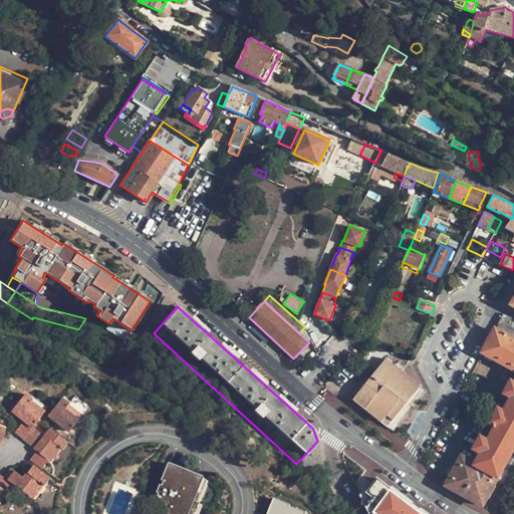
[(511,338),(513,339),(513,319),(505,314),(499,324),(513,332),(511,338)]
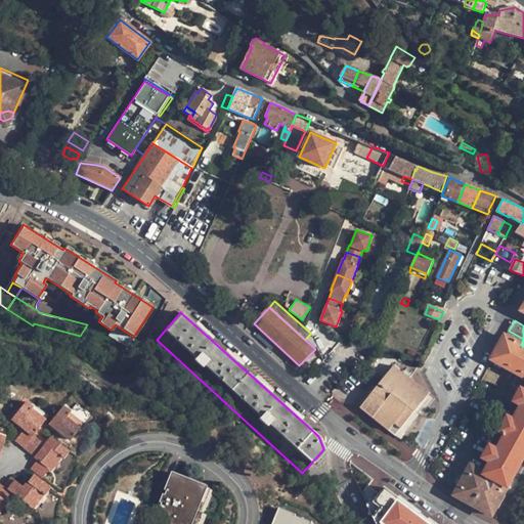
[(521,345),(523,339),(509,331),(508,331),(505,336),(521,345)]
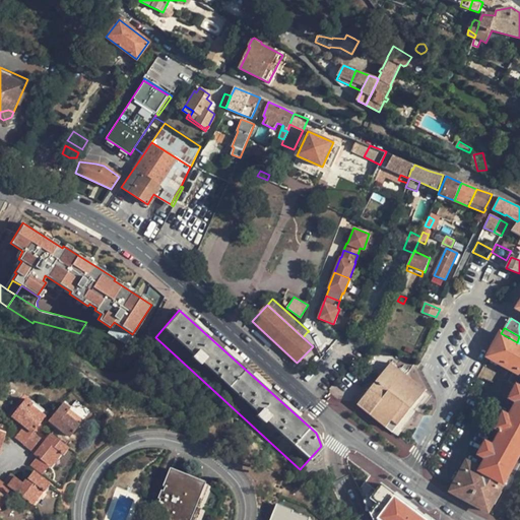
[(313,346),(314,344),(310,335),(307,332),(303,337),(313,346)]
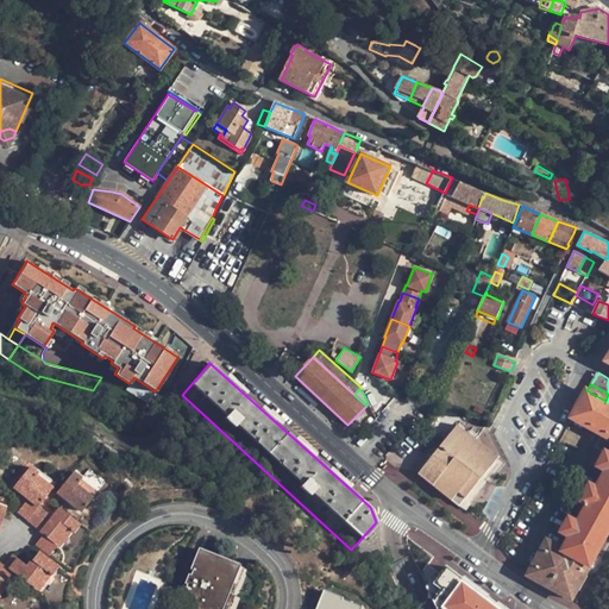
[(608,402),(606,401),(586,390),(572,418),(602,434),(596,447),(604,452),(597,468),(606,472),(596,488),(590,484),(579,503),(586,507),(577,522),(569,519),(560,533),(569,538),(563,550),(547,541),(528,576),(572,600),(608,531),(608,402)]
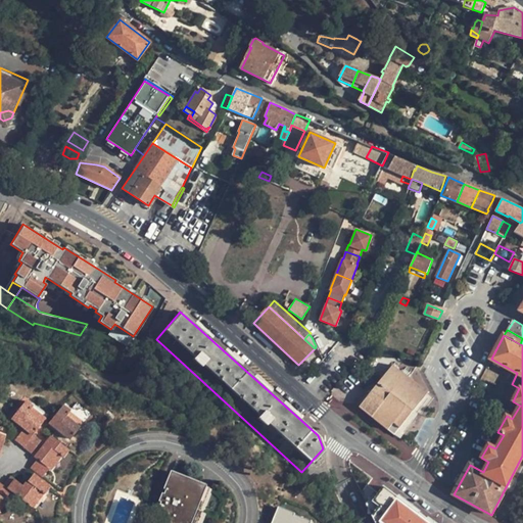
[(360,407),(388,429),(393,423),(400,428),(413,412),(428,392),(393,365),(360,407)]
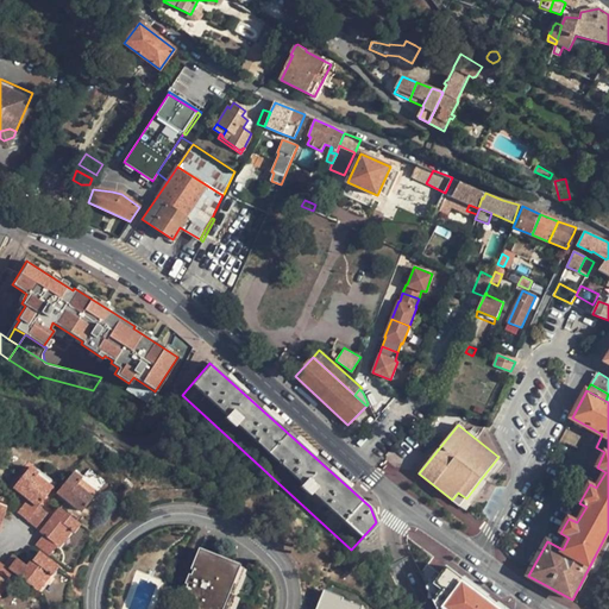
[(27,497),(37,506),(49,491),(43,487),(33,478),(37,473),(27,466),(12,485),(27,497)]
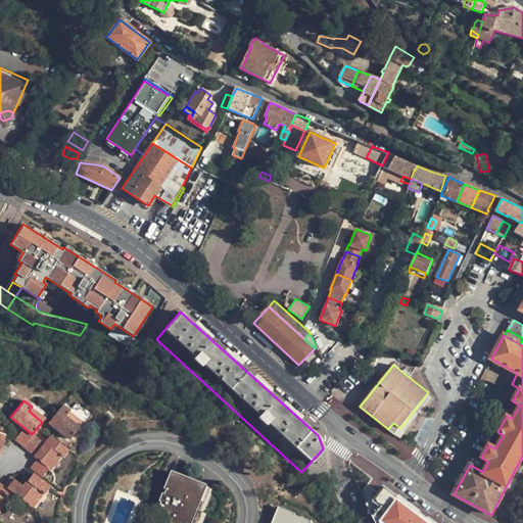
[(65,416),(68,411),(61,405),(47,422),(69,438),(79,426),(65,416)]
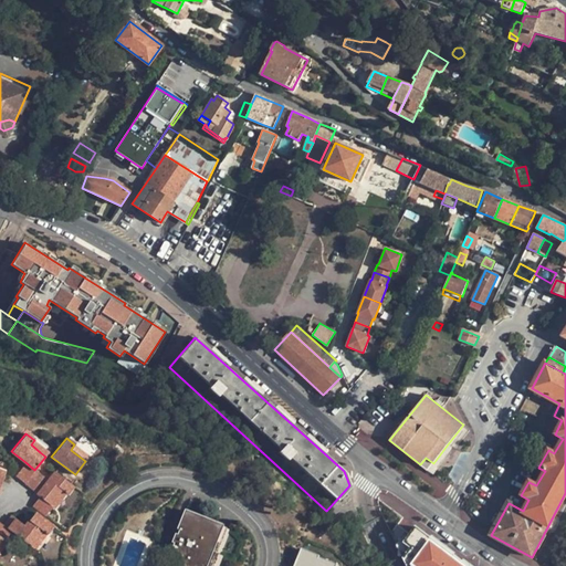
[(45,457),(48,453),(49,451),(34,440),(31,444),(40,452),(45,457)]
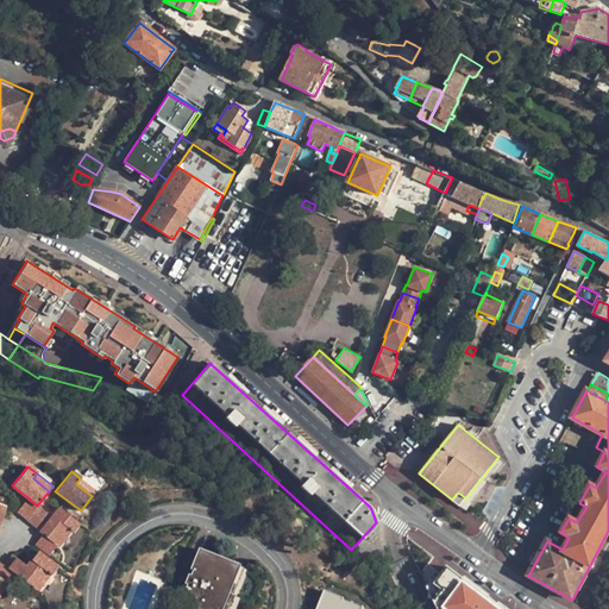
[(96,490),(80,478),(76,484),(92,496),(96,490)]
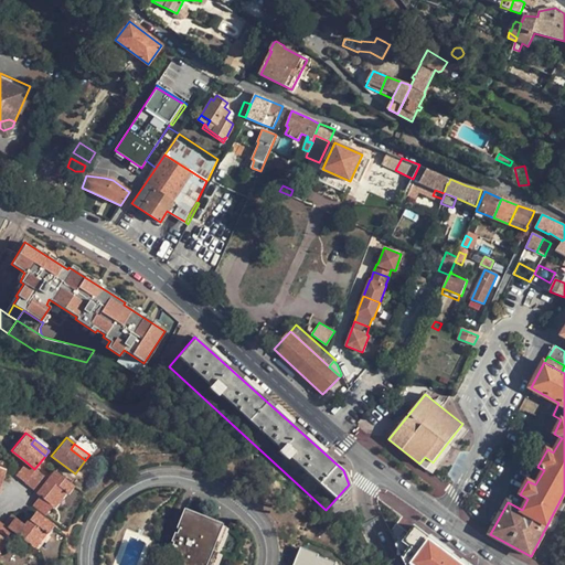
[(450,448),(446,445),(433,462),(426,470),(433,475),(450,448)]
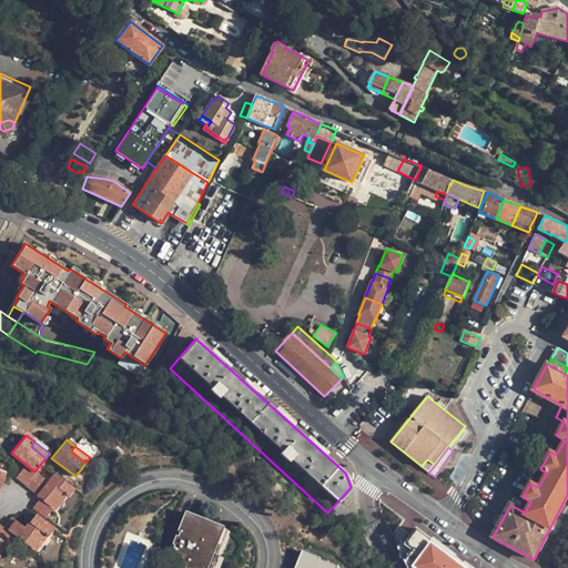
[(428,473),(435,465),(427,459),(422,466),(422,468),(428,473)]
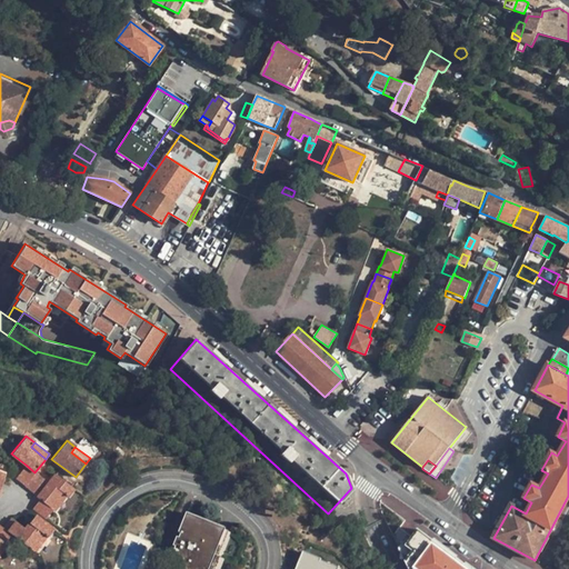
[(26,465),(17,477),(26,485),(35,472),(26,465)]
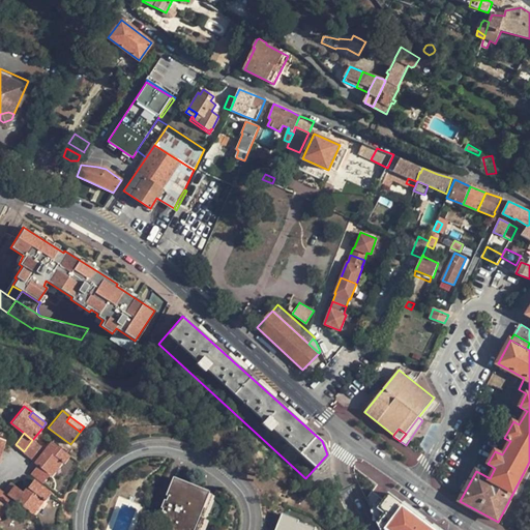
[(24,451),(31,458),(40,446),(32,440),(24,451)]
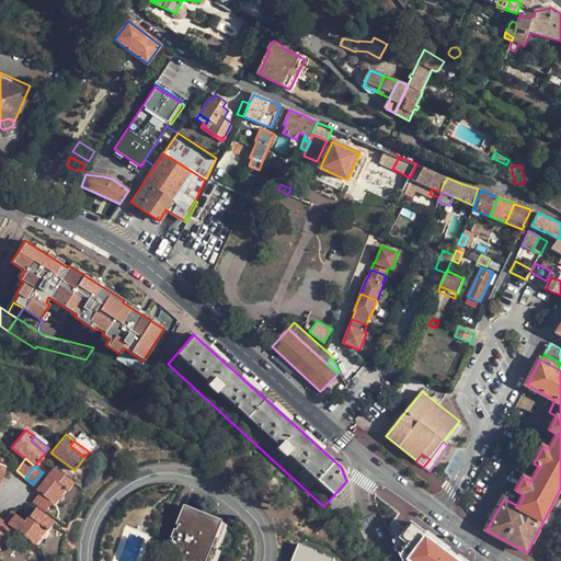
[(54,467),(50,471),(36,490),(38,492),(32,500),(45,511),(52,502),(49,501),(61,485),(66,489),(72,481),(54,467)]
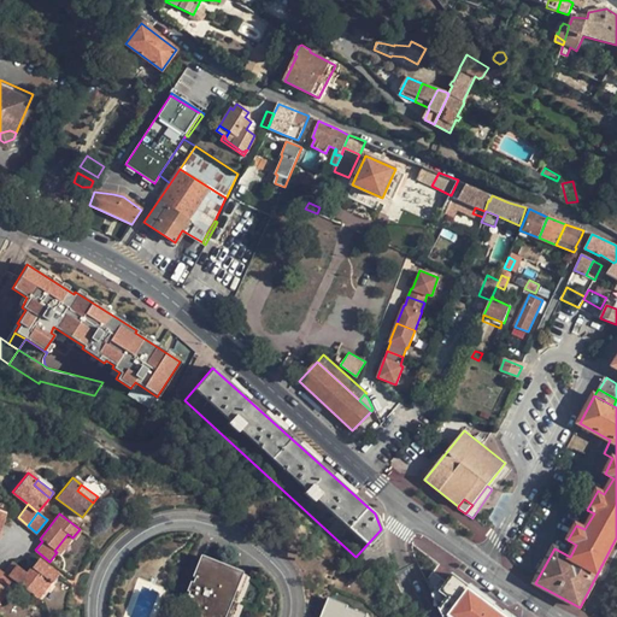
[(59,554),(72,538),(68,534),(54,551),(57,552),(59,554)]
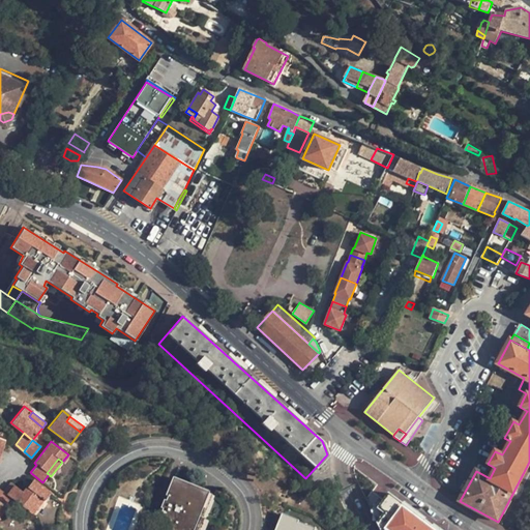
[(193,529),(209,492),(174,477),(167,496),(169,497),(167,501),(165,500),(162,508),(164,509),(163,512),(159,512),(157,514),(157,517),(158,519),(162,520),(165,520),(172,522),(168,529),(193,529)]
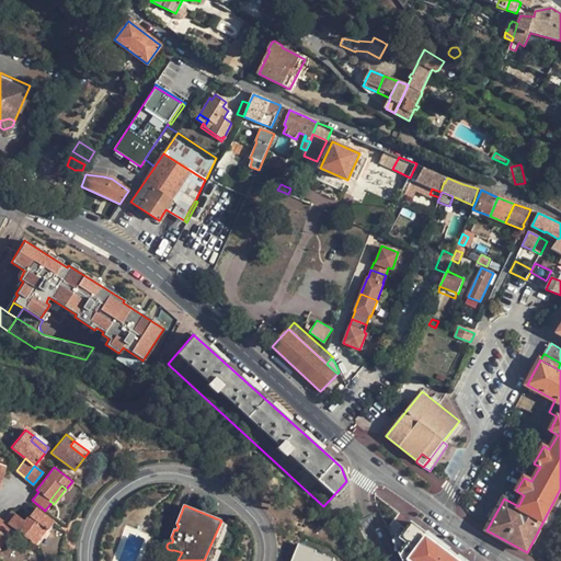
[(53,522),(34,507),(24,521),(12,511),(4,521),(11,526),(31,540),(42,526),(47,529),(53,522)]
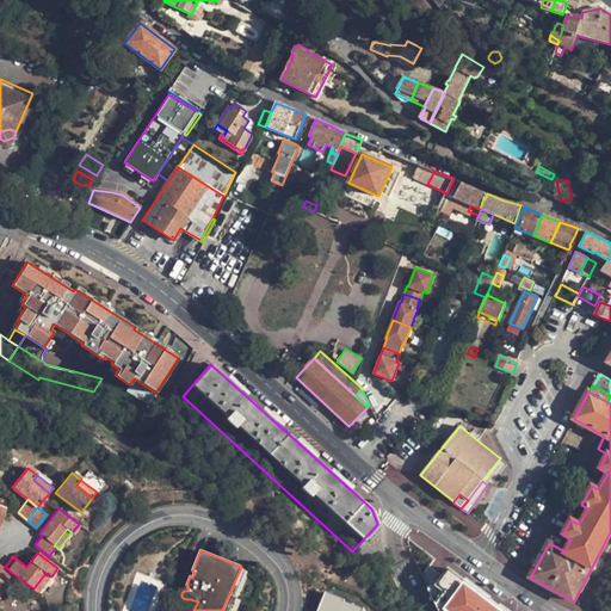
[(0,585),(4,581),(5,582),(12,573),(5,567),(0,563),(0,585)]
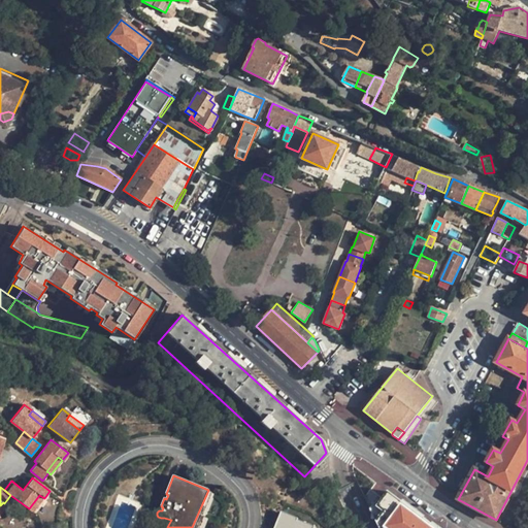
[(378,527),(435,527),(388,491),(375,505),(382,509),(373,519),(378,527)]
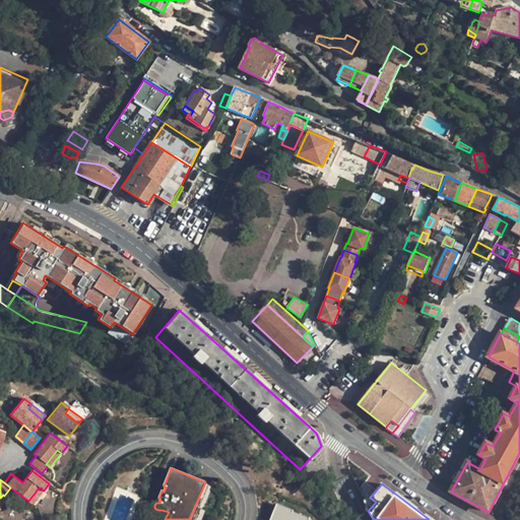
[(28,501),(33,505),(44,491),(39,488),(28,501)]
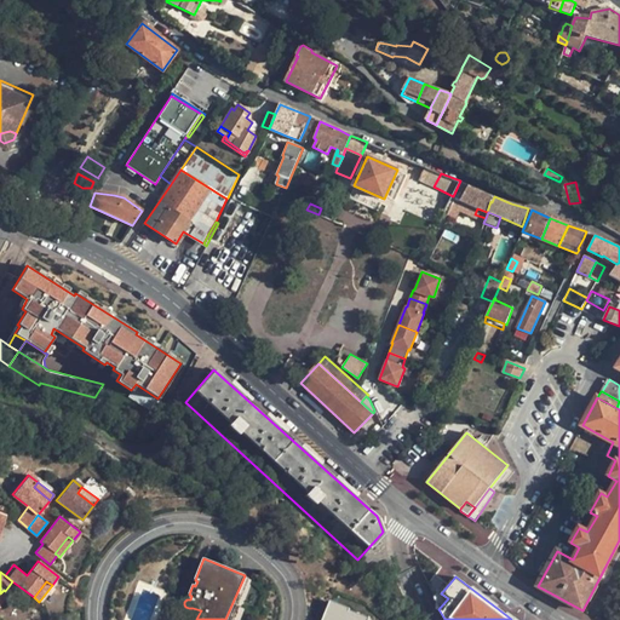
[(350,608),(329,600),(321,619),(368,619),(369,618),(350,610),(350,608)]
